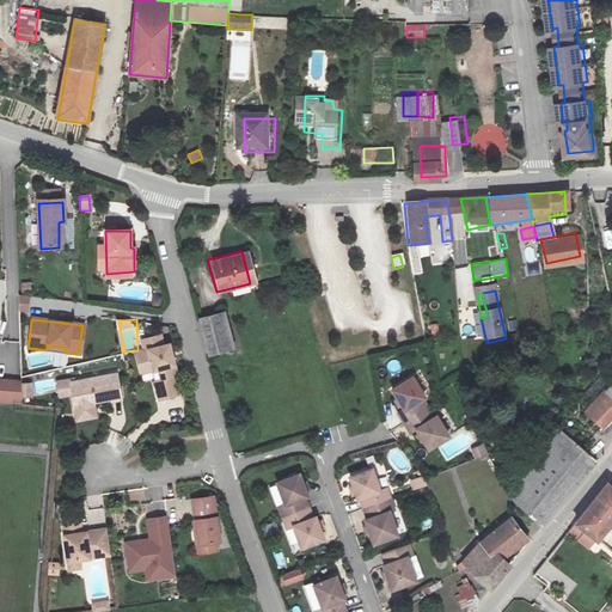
[(232,354),(221,319),(200,325),(209,361),(232,354)]
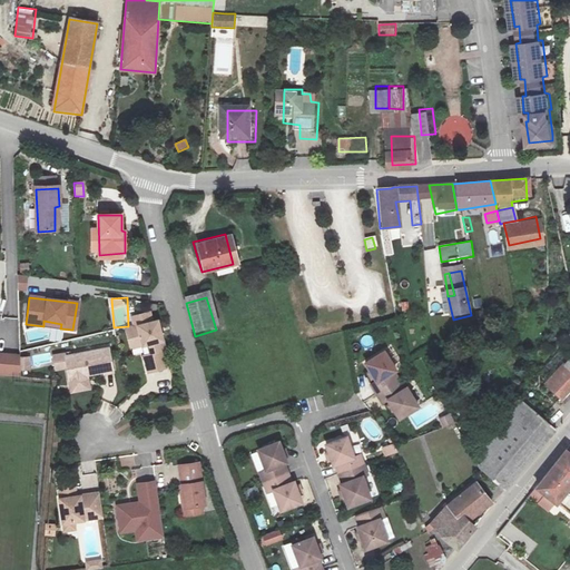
[(140,340),(141,345),(144,354),(143,355),(147,372),(164,367),(159,351),(164,350),(159,334),(156,334),(155,327),(157,327),(156,321),(125,328),(128,343),(140,340)]
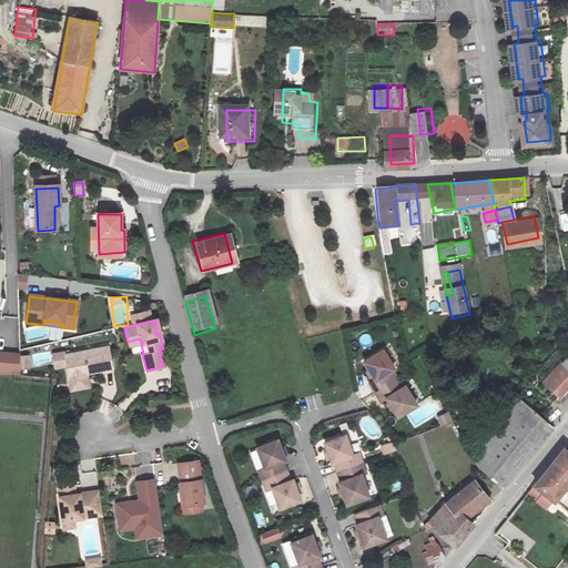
[(68,378),(87,375),(103,373),(103,374),(112,373),(109,350),(64,356),(63,354),(52,355),(54,368),(66,367),(68,378)]
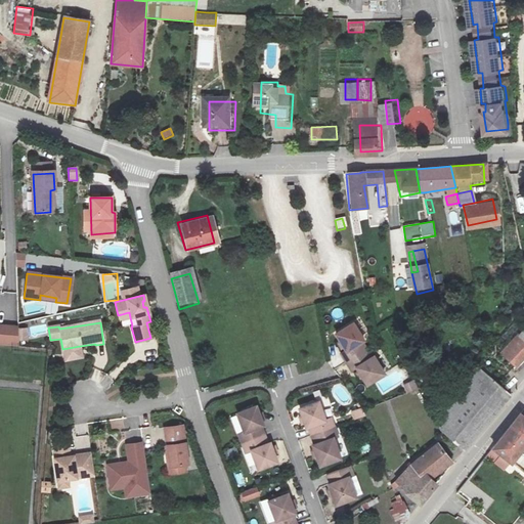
[(351,324),(334,335),(339,343),(342,348),(345,352),(340,355),(345,363),(364,351),(359,343),(361,342),(351,324)]
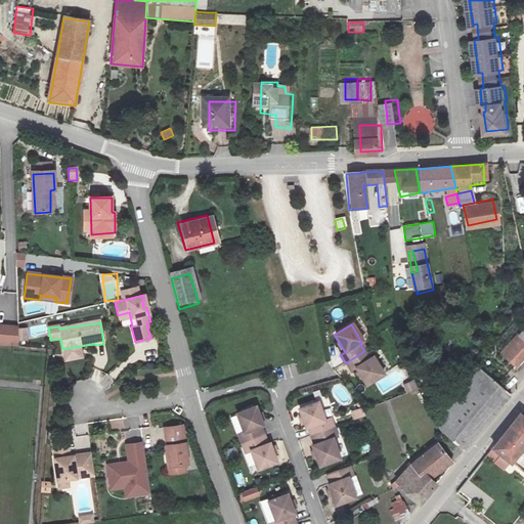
[(523,363),(523,333),(500,355),(516,373),(523,363)]
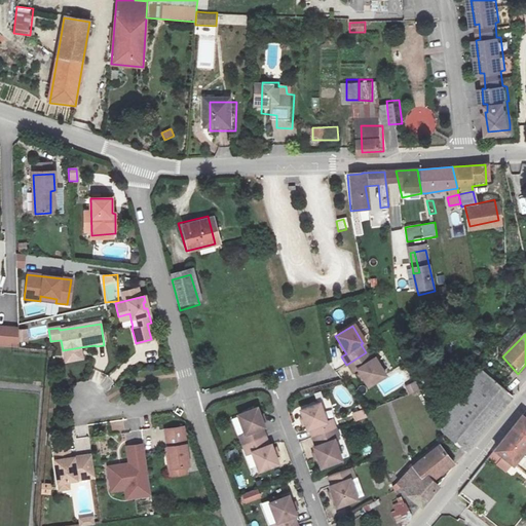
[(371,361),(366,352),(346,365),(351,373),(355,370),(359,375),(362,380),(367,387),(384,377),(373,360),(371,361)]
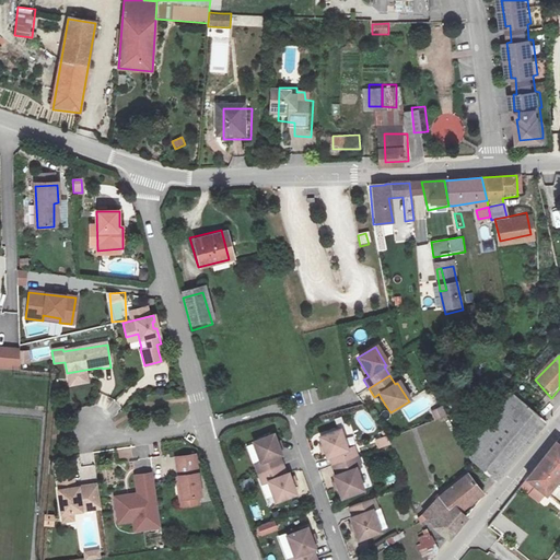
[(518,454),(544,426),(511,397),(464,453),(496,481),(518,454)]
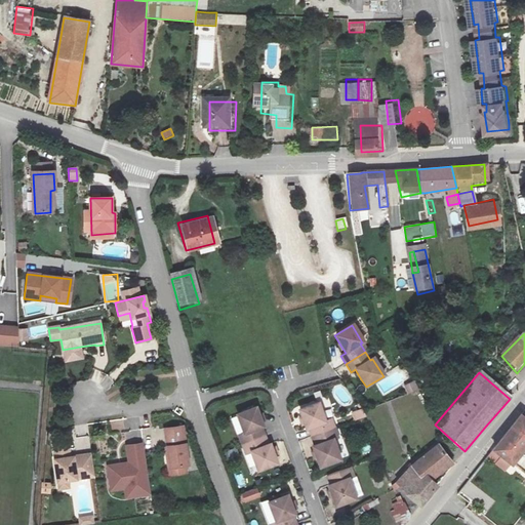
[(414,380),(404,386),(408,395),(419,391),(414,380)]
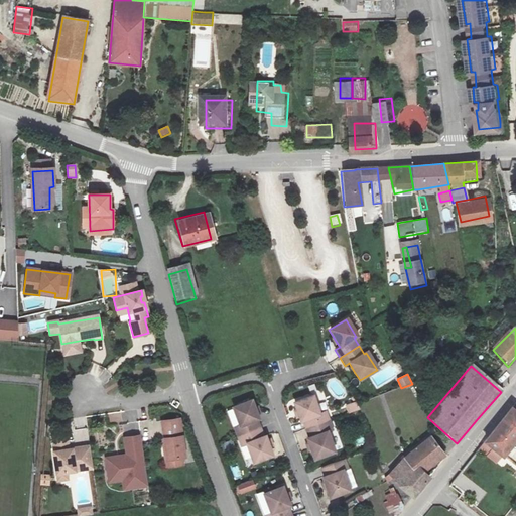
[(306,429),(328,422),(325,412),(320,414),(313,394),(293,402),(296,411),(298,417),(300,421),(302,421),(306,429)]
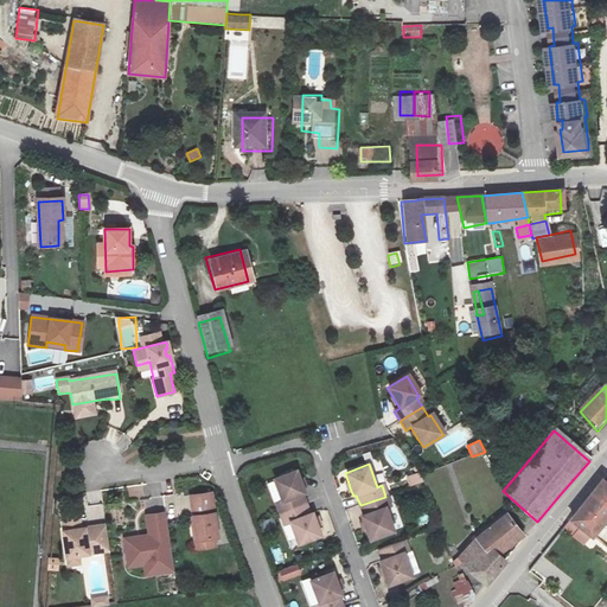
[(295,471),(272,479),(280,502),(275,504),(280,515),(305,505),(301,494),(304,493),(302,487),(299,481),(295,471)]
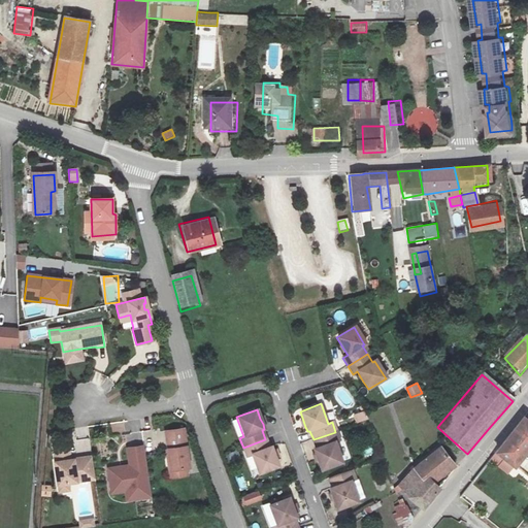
[(361,423),(367,421),(365,415),(363,413),(358,415),(361,423)]
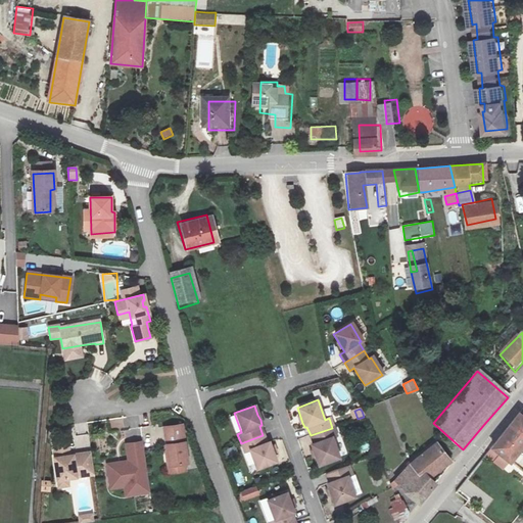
[(522,416),(519,414),(491,449),(511,464),(522,446),(522,416)]
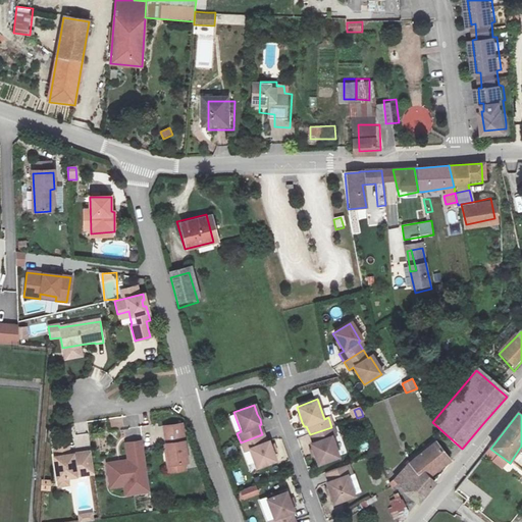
[(162,428),(167,467),(185,465),(179,426),(162,428)]
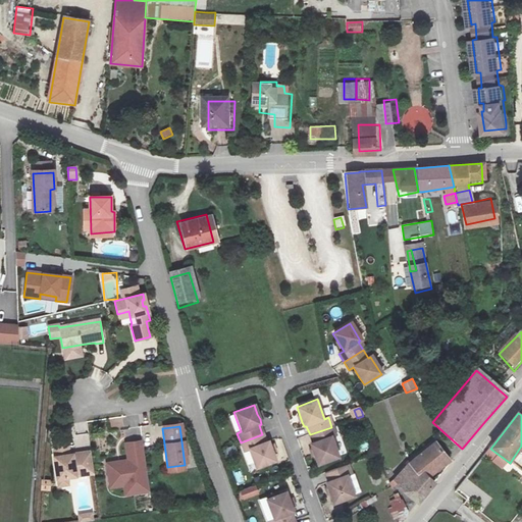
[(318,465),(337,458),(330,437),(335,436),(331,427),(310,434),(313,444),(310,445),(312,450),(314,456),(318,465)]
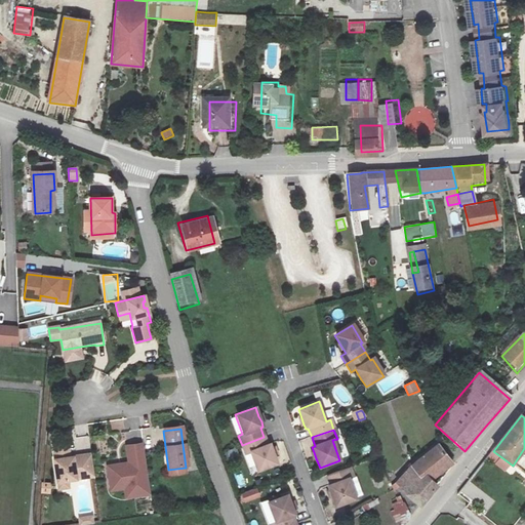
[(268,446),(264,437),(242,445),(245,454),(250,453),(257,473),(277,466),(274,455),(272,450),(270,445),(268,446)]
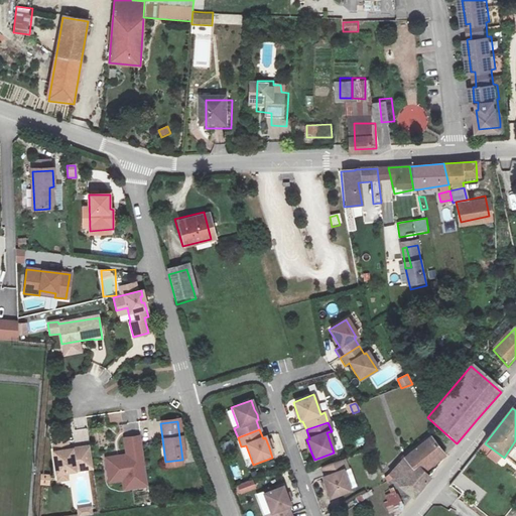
[(127,477),(129,489),(148,486),(140,436),(124,439),(126,455),(119,457),(119,459),(116,459),(115,457),(105,459),(108,475),(111,477),(124,475),(127,477)]
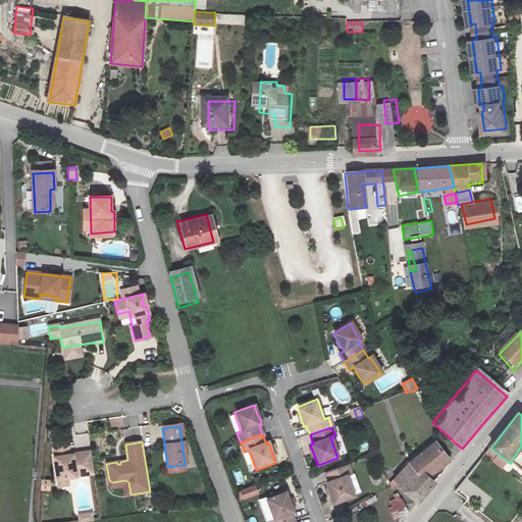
[(394,480),(416,505),(425,493),(433,483),(425,472),(442,456),(433,446),(394,480)]
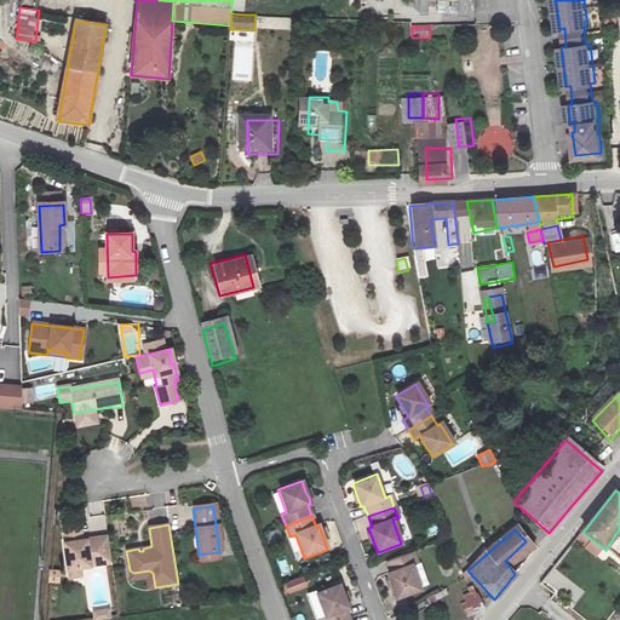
[(68,569),(112,563),(107,537),(64,543),(68,569)]
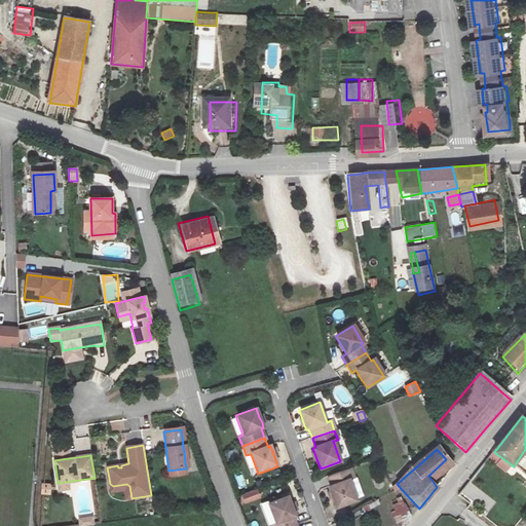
[(336,508),(355,499),(348,480),(353,479),(349,468),(328,477),(331,486),(329,487),(330,491),(332,497),(336,508)]
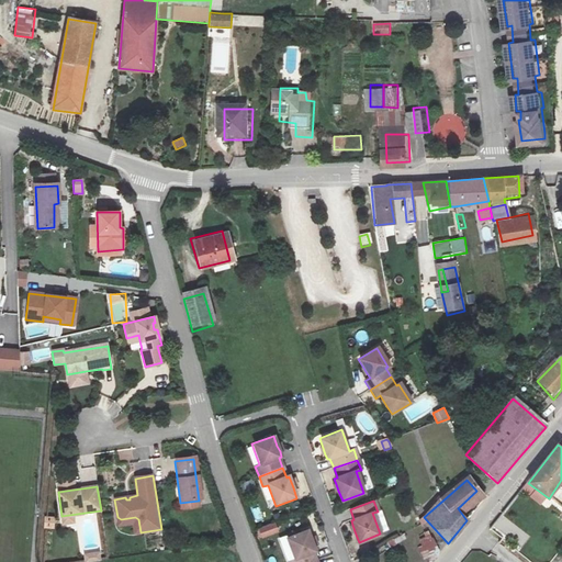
[(55,529),(55,517),(44,516),(44,528),(55,529)]
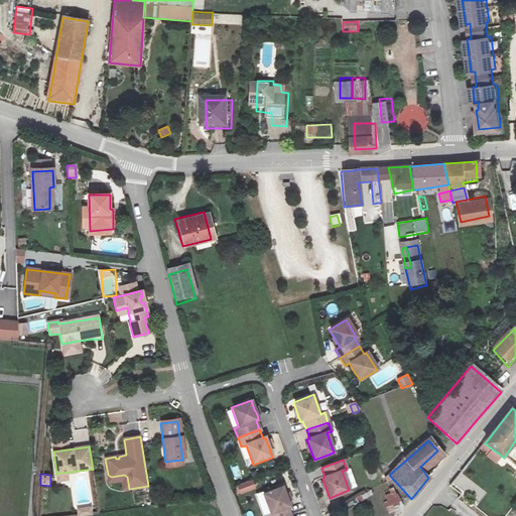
[(111,477),(108,475),(109,482),(123,480),(124,489),(129,489),(127,477),(124,475),(111,477)]
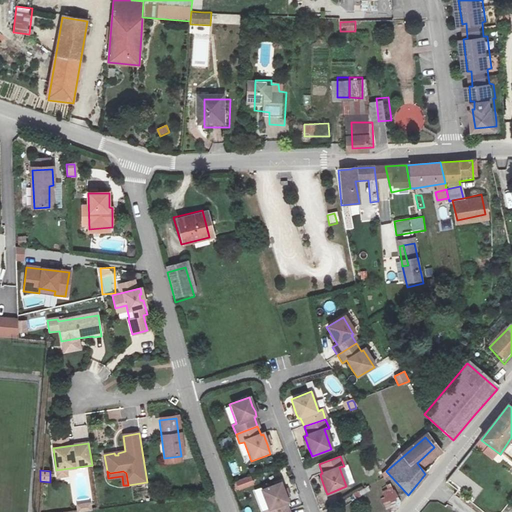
[(237,491),(254,485),(251,475),(233,482),(237,491)]
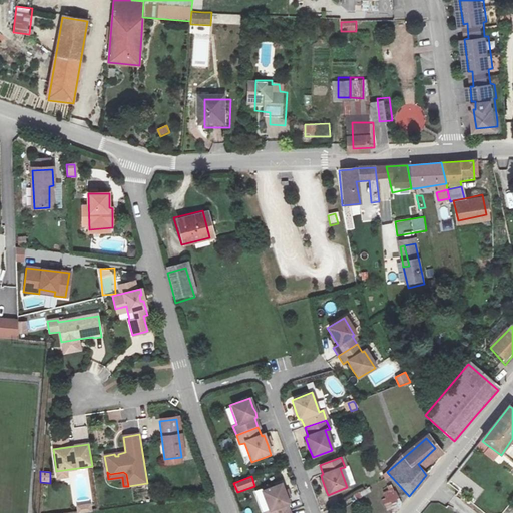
[(280,482),(261,490),(268,509),(264,511),(264,512),(285,512),(289,512),(285,503),(288,502),(286,497),(284,492),(280,482)]
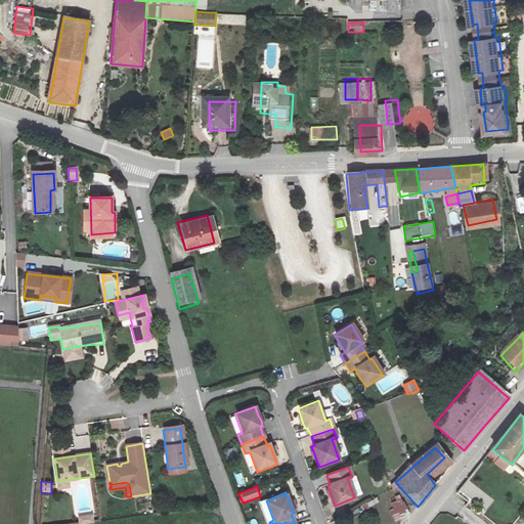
[(392,501),(395,511),(403,507),(400,497),(392,501)]
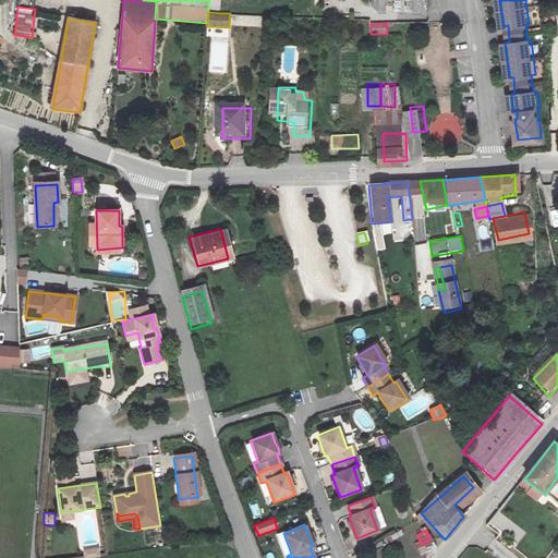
[(84,548),(85,557),(89,557),(101,557),(99,546),(84,548)]
